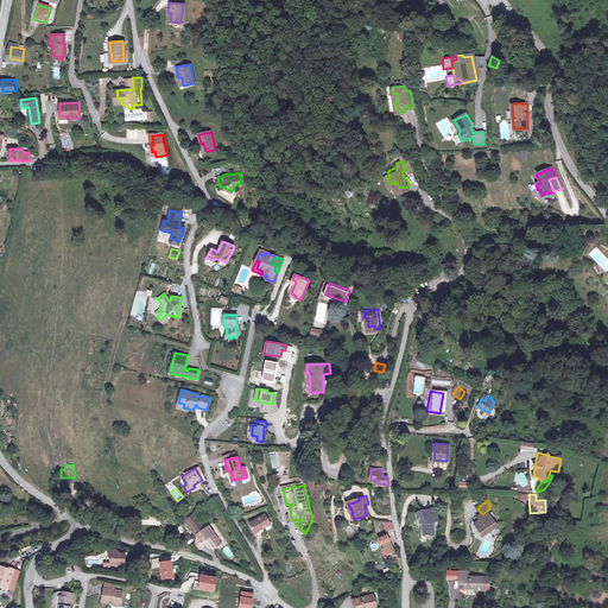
[(434,521),(438,519),(434,507),(423,511),(423,510),(415,513),(417,519),(418,519),(420,523),(423,523),(423,529),(425,529),(425,536),(428,536),(428,534),(434,534),(434,521)]
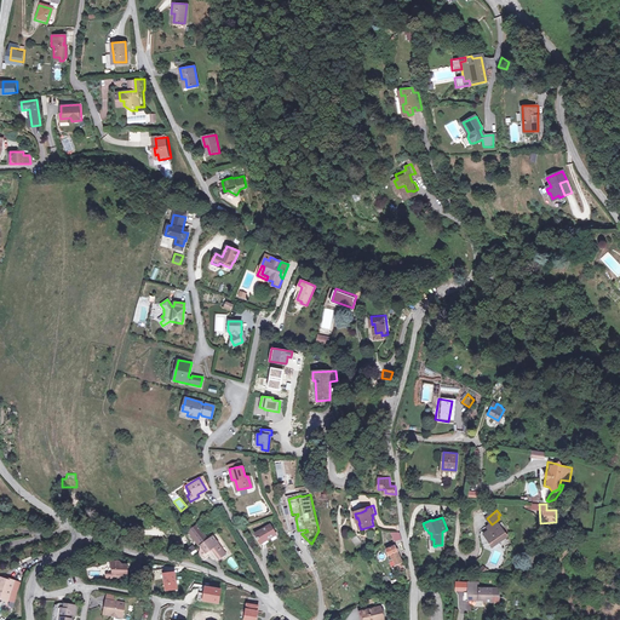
[(492,524),(488,527),(491,530),(499,524),(497,521),(492,524)]
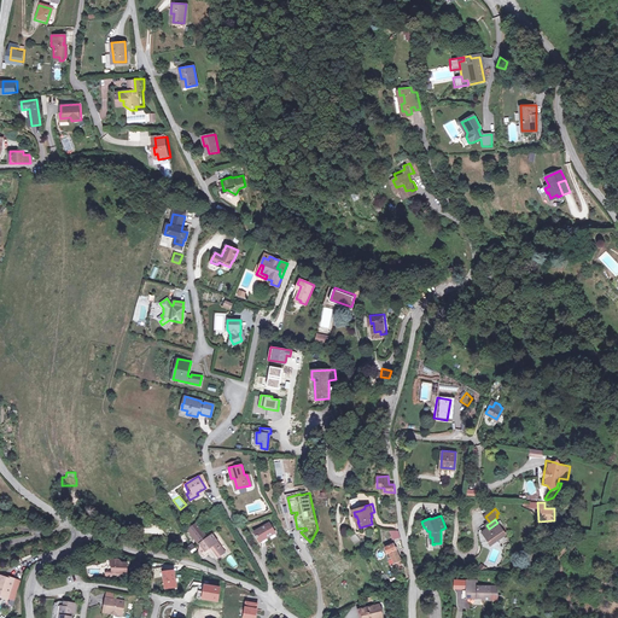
[(497,523),(489,529),(484,532),(491,544),(506,534),(501,526),(505,524),(501,520),(497,523)]
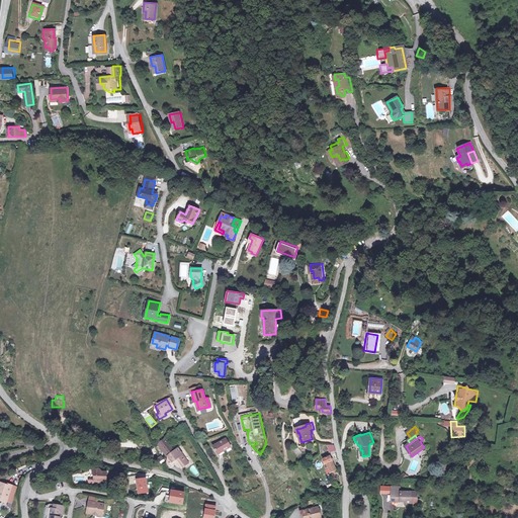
[(212,445),(218,453),(230,446),(225,438),(212,445)]
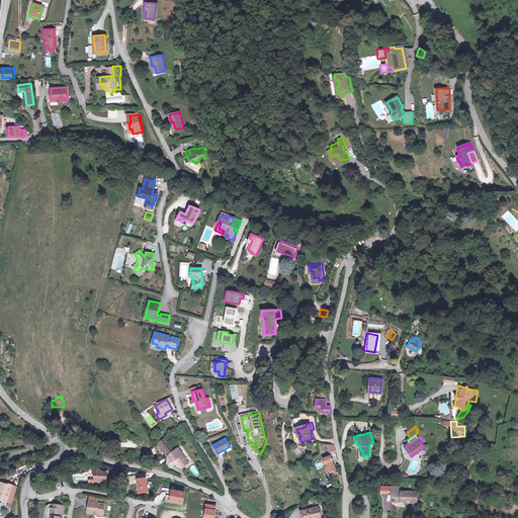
[(158,444),(168,456),(173,451),(164,440),(158,444)]
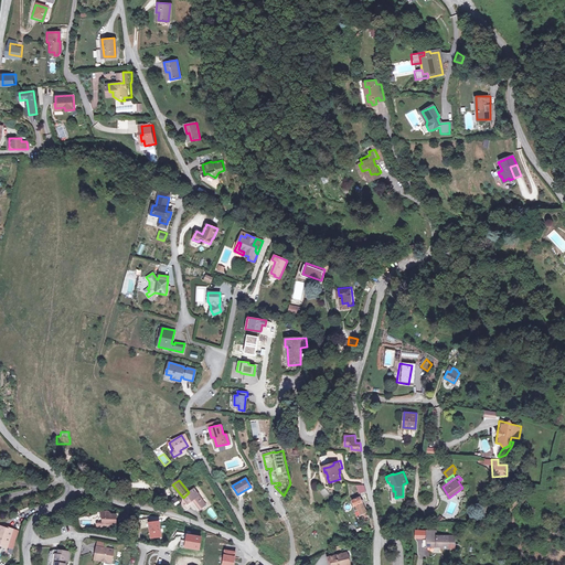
[(190,494),(189,492),(183,498),(181,504),(185,511),(189,508),(188,505),(192,501),(199,509),(205,503),(195,491),(190,494)]
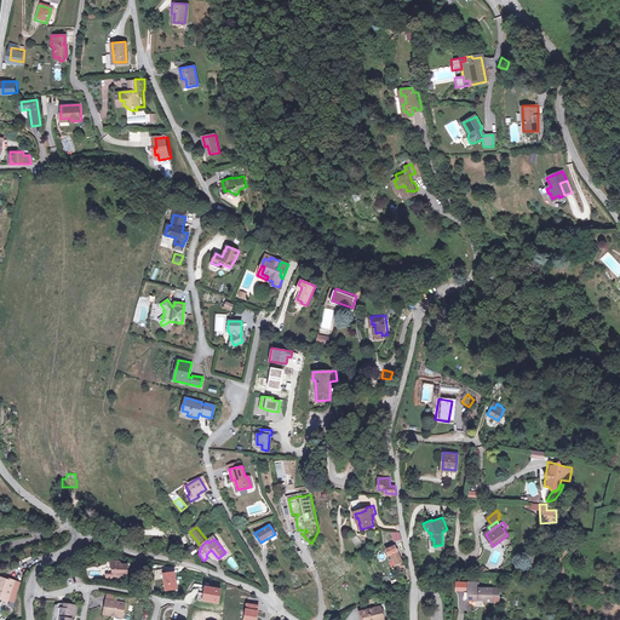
[(407,569),(395,544),(389,546),(390,549),(386,550),(389,555),(388,555),(390,562),(395,560),(397,564),(399,564),(402,572),(407,569)]
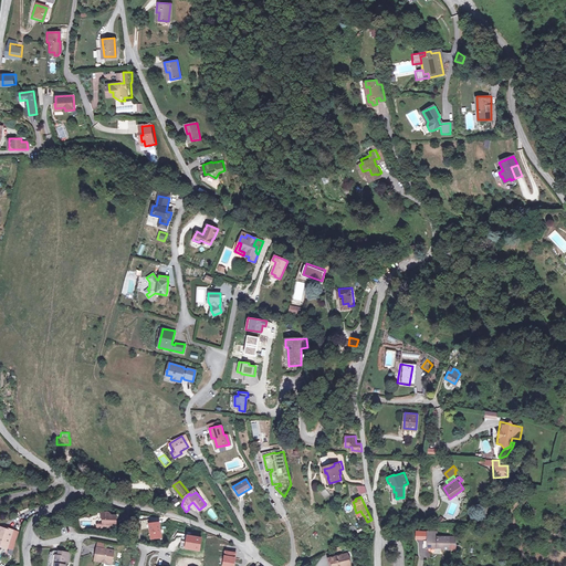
[(111,525),(116,525),(116,516),(112,516),(109,514),(108,515),(107,513),(102,513),(102,519),(104,521),(103,525),(111,525)]
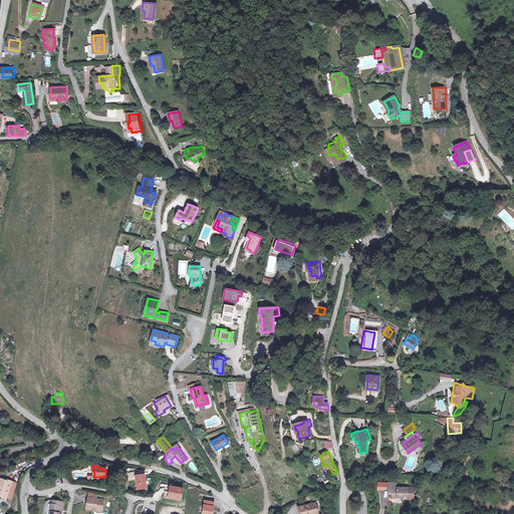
[(144,476),(136,477),(137,489),(146,488),(144,476)]
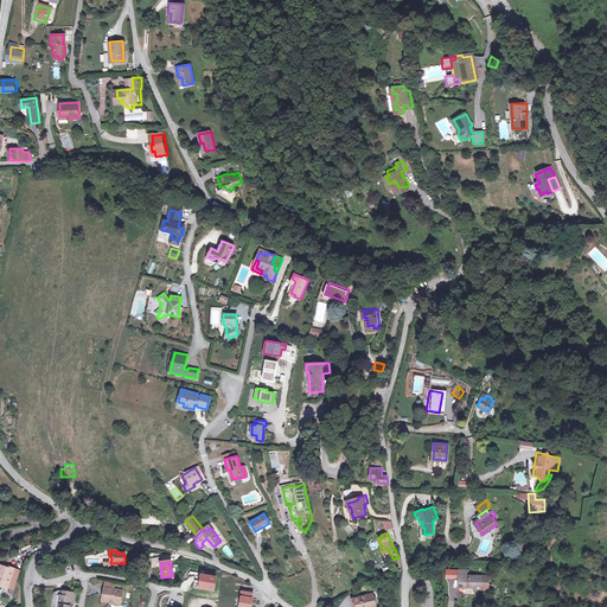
[(0,566),(0,585),(5,587),(6,583),(13,586),(18,572),(7,567),(6,568),(0,566)]
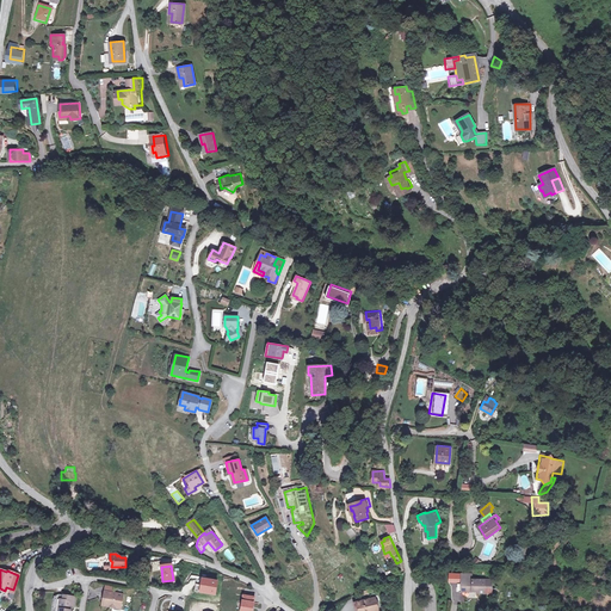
[(470,579),(460,579),(460,591),(476,591),(477,592),(485,592),(485,585),(491,585),(491,578),(470,579)]
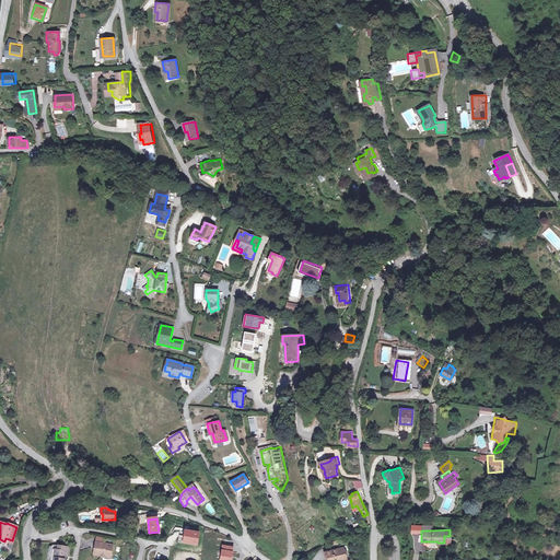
[(178,536),(177,543),(196,545),(198,533),(184,531),(183,537),(178,536)]
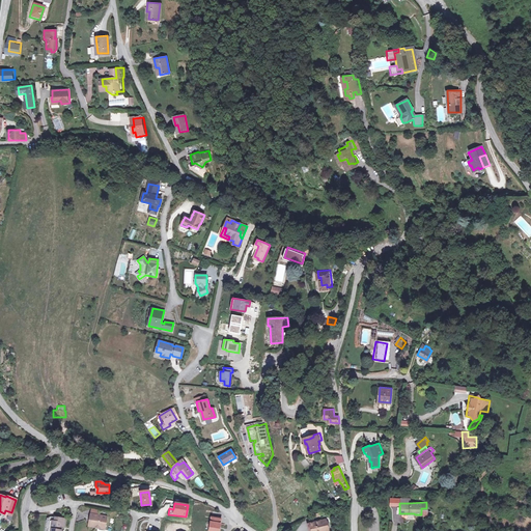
[(96,515),(90,514),(89,521),(90,521),(89,527),(105,529),(106,516),(96,515)]
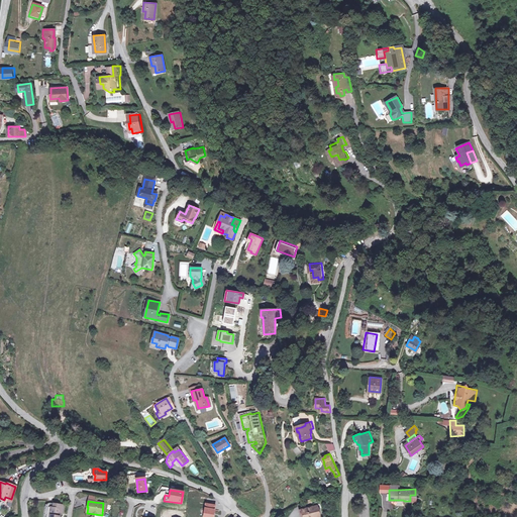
[(212,516),(214,505),(205,504),(202,516),(212,516)]
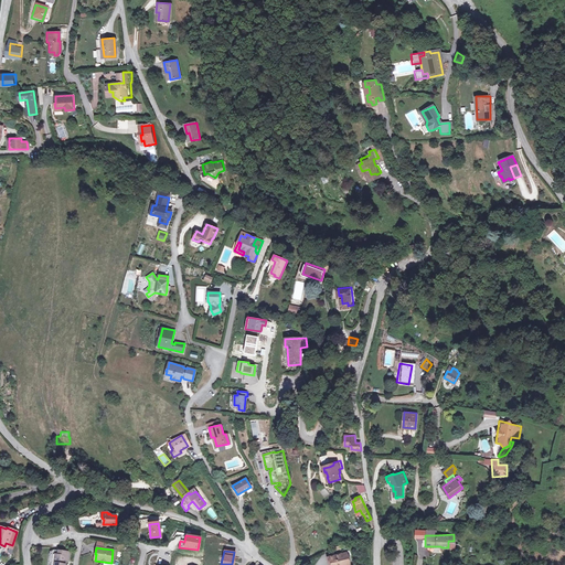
[(68,562),(70,553),(57,552),(57,556),(49,555),(48,564),(64,564),(65,562),(68,562)]
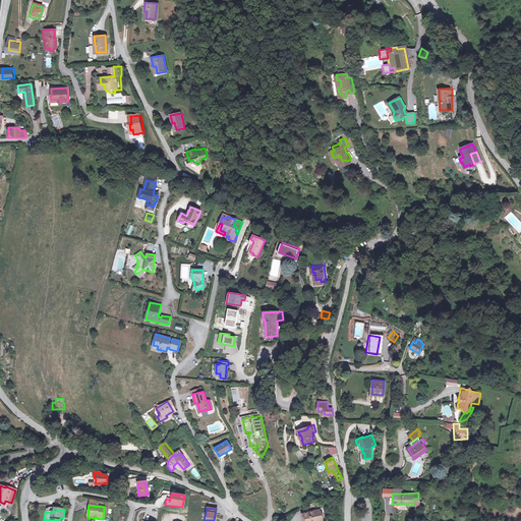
[(323,520),(321,510),(303,514),(305,520),(323,520)]
